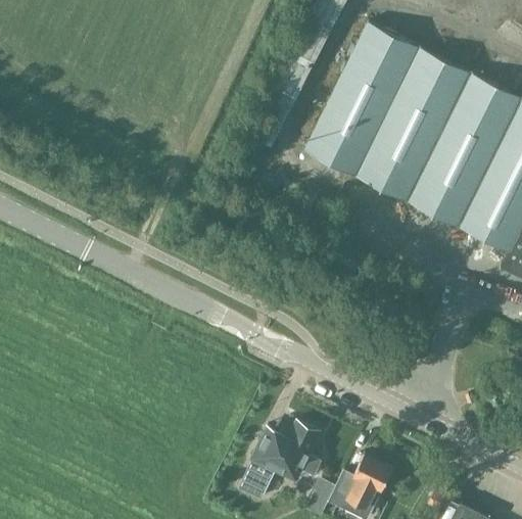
[(521,99),(366,22),(302,152),(509,254),(501,268),(521,278),(521,99)]
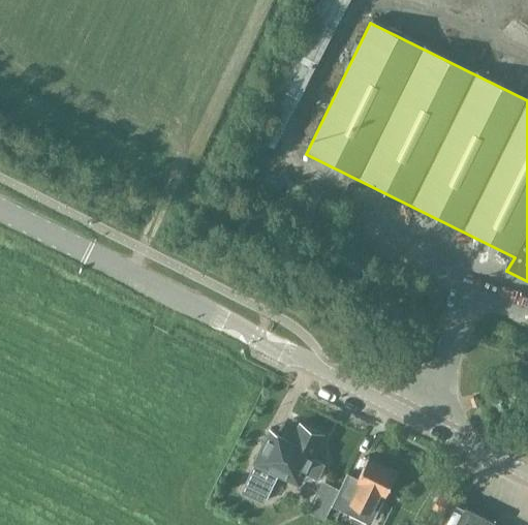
[(261,505),(275,477),(289,485),(294,473),(315,484),(323,468),(310,462),(321,438),(298,427),(290,442),(269,432),(252,466),(253,467),(240,495),(261,505)]
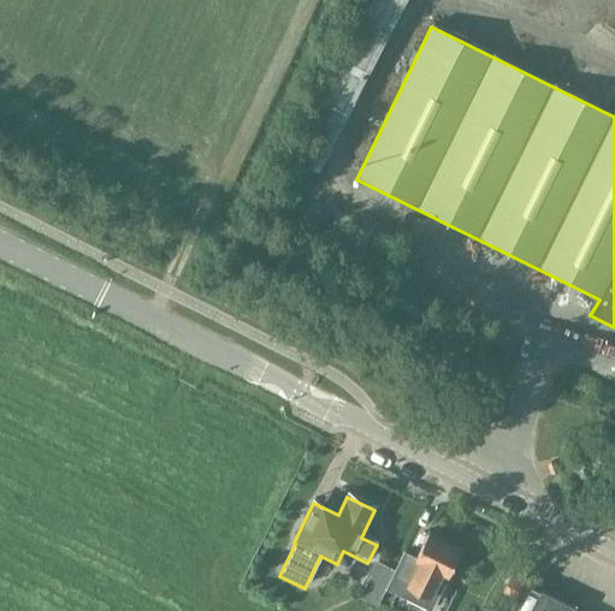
[(424,610),(436,587),(441,589),(447,579),(448,579),(461,552),(427,537),(415,561),(414,561),(404,556),(386,592),(424,610)]
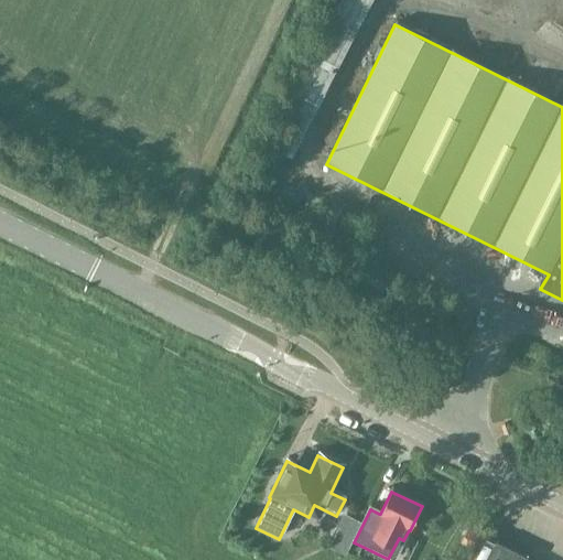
[(328,541),(325,548),(344,557),(360,523),(342,514),(336,527),(338,528),(332,544),(328,541)]
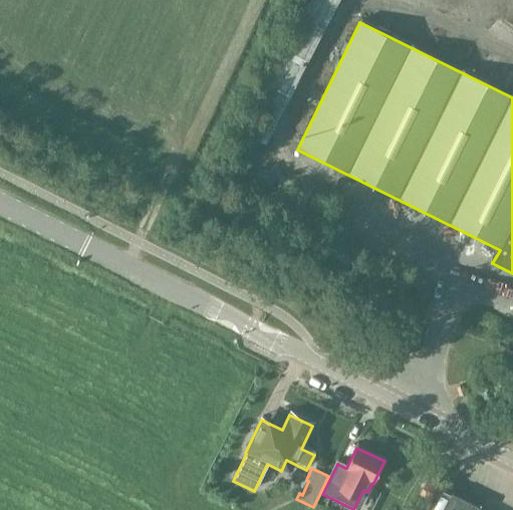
[(428,485),(423,496),(434,502),(440,491),(428,485)]
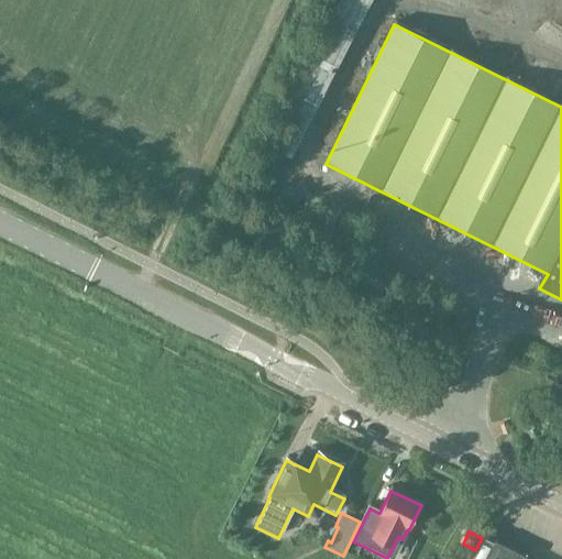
[(526,558),(494,543),(493,544),(482,538),(475,550),(471,558),(526,558)]
